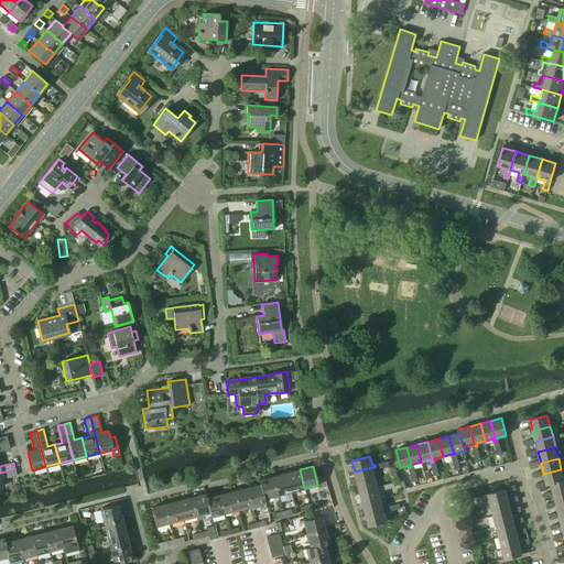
[(372,467),(355,472),(358,483),(376,478),(372,467)]
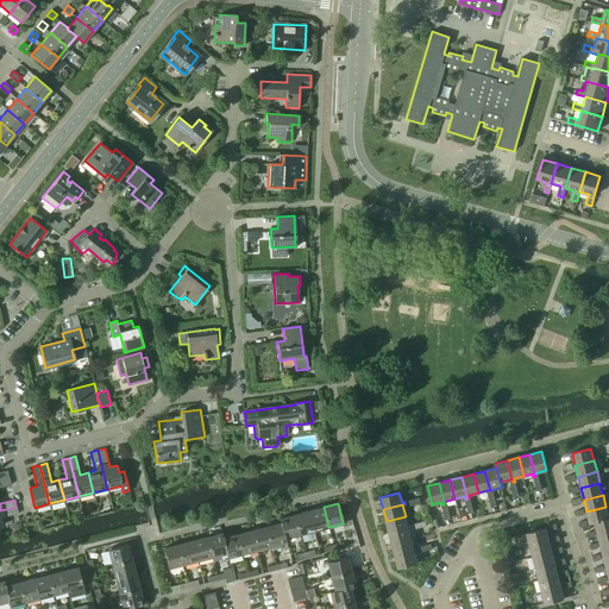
[(0,526),(1,526),(0,520),(0,518),(18,514),(16,507),(0,510),(0,526)]
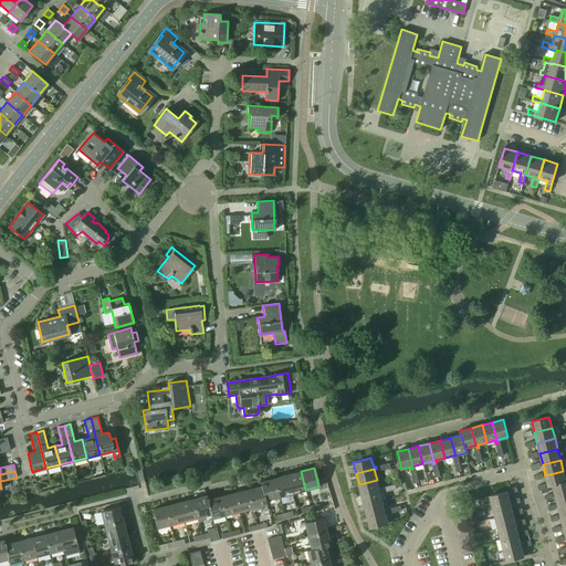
[(286,474),(292,493),(305,490),(301,471),(286,474)]
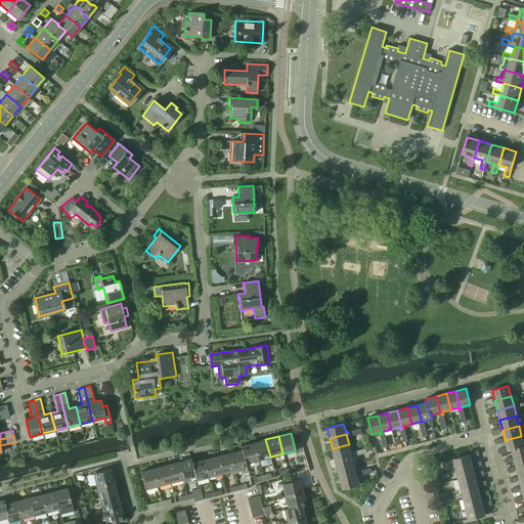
[(508,450),(512,449),(523,445),(521,436),(505,440),(508,450)]
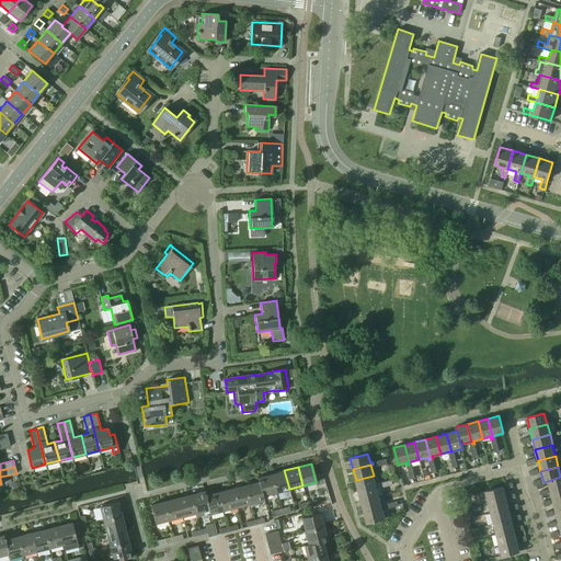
[(271,474),(275,492),(289,489),(284,470),(271,474)]
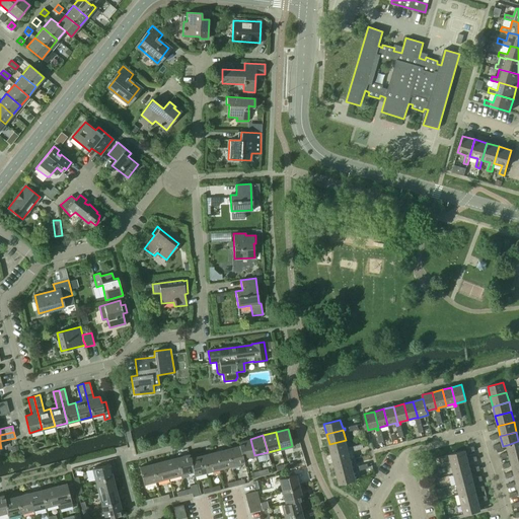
[(238,442),(239,446),(242,458),(243,458),(254,455),(250,439),(238,442)]
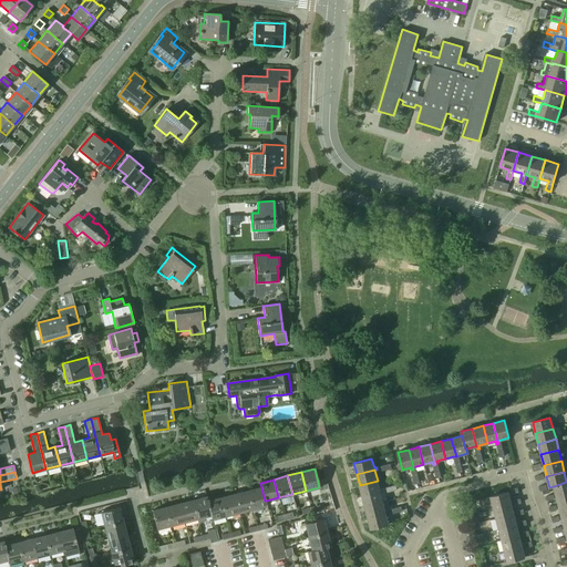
[(378,481),(360,485),(362,496),(380,492),(382,491),(382,488),(379,490),(378,481)]
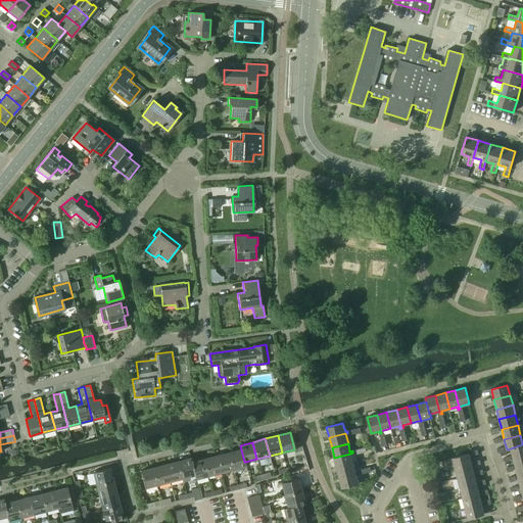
[(511,448),(513,458),(522,455),(522,443),(522,444),(511,448)]
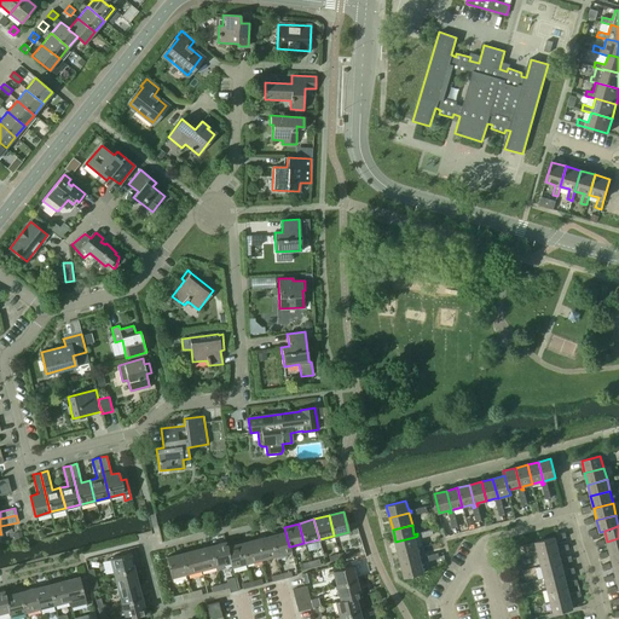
[(271,536),(276,556),(290,551),(290,547),(289,547),(285,532),(271,536)]
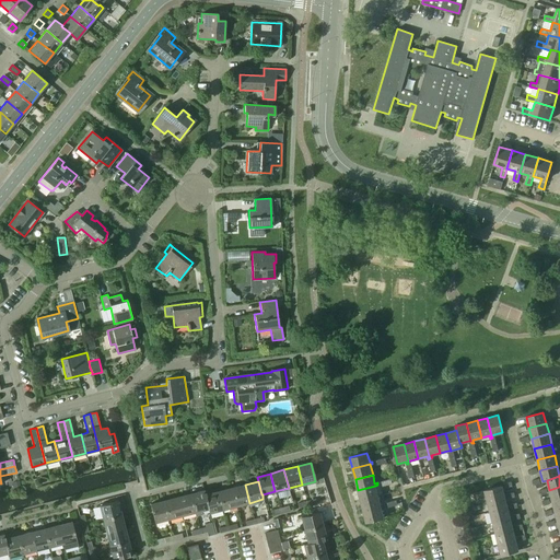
[(231,488),(236,506),(249,503),(245,485),(231,488)]
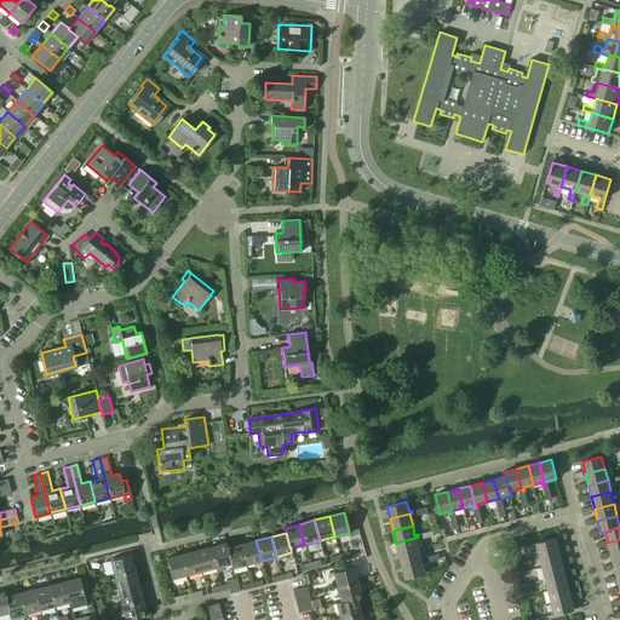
[(415,538),(396,543),(400,555),(419,549),(417,540),(419,539),(418,537),(415,538)]
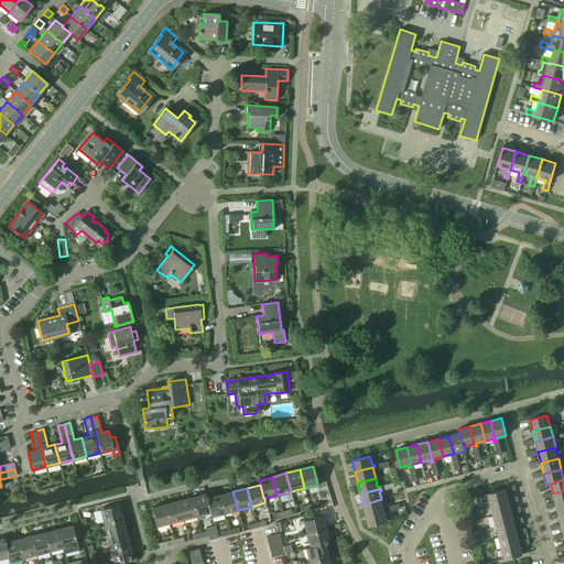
[(488,494),(490,505),(508,500),(506,489),(488,494)]
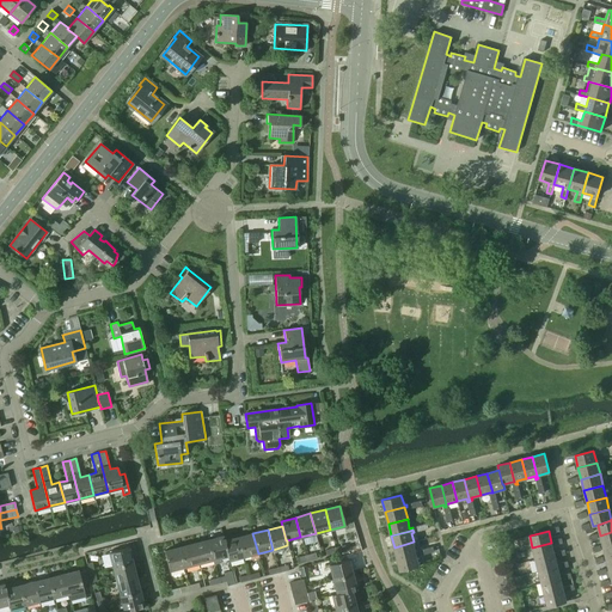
[(611,532),(600,536),(604,548),(611,544),(611,532)]
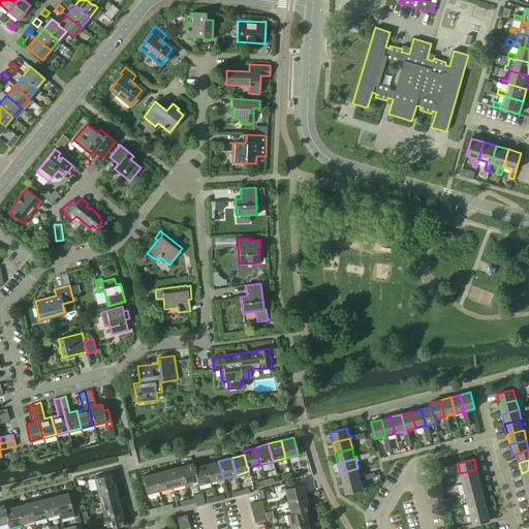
[(206,464),(211,481),(223,478),(218,461),(206,464)]
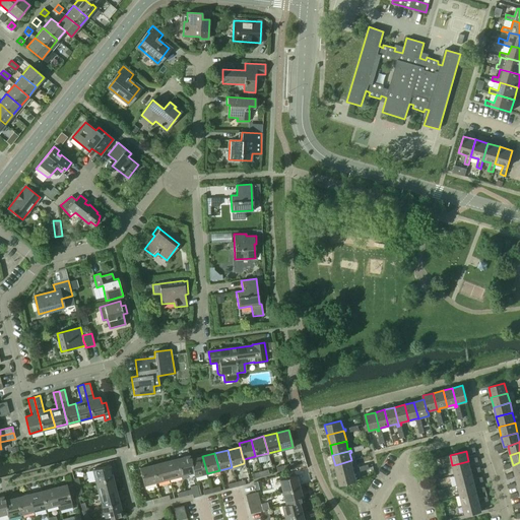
[(177,458),(181,475),(182,479),(188,478),(187,474),(193,472),(194,472),(190,459),(189,455),(182,457),(181,455),(176,456),(177,458)]
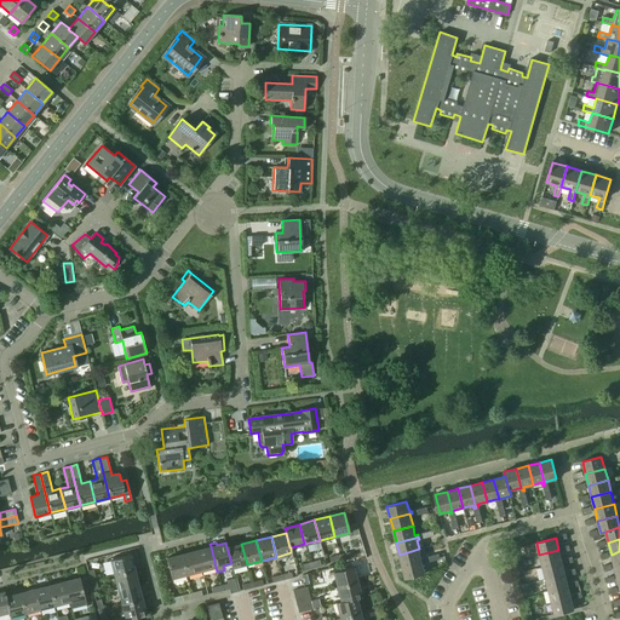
[(231,563),(230,563),(231,568),(247,564),(241,544),(227,547),(231,563)]
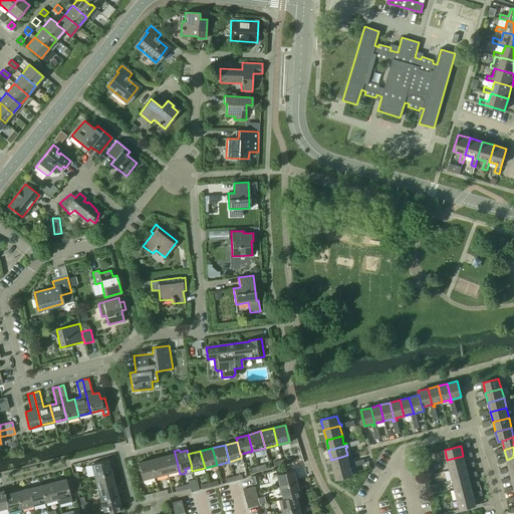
[(163,456),(167,473),(179,470),(175,453),(163,456)]
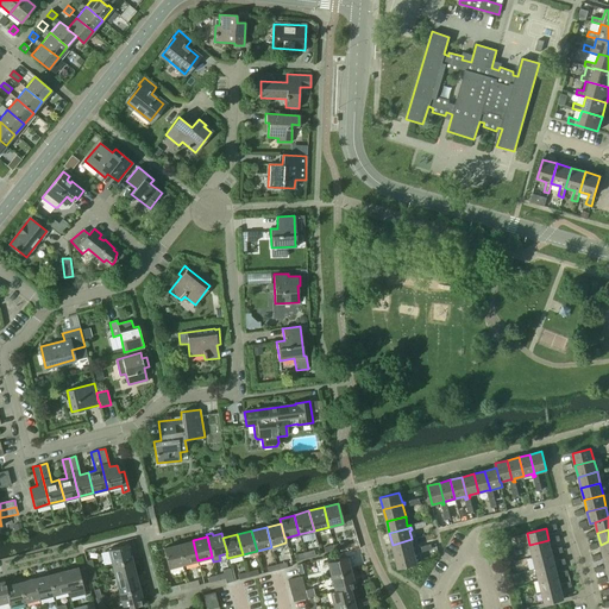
[(412,539),(393,545),(395,556),(414,551),(416,551),(416,547),(413,548),(412,539)]
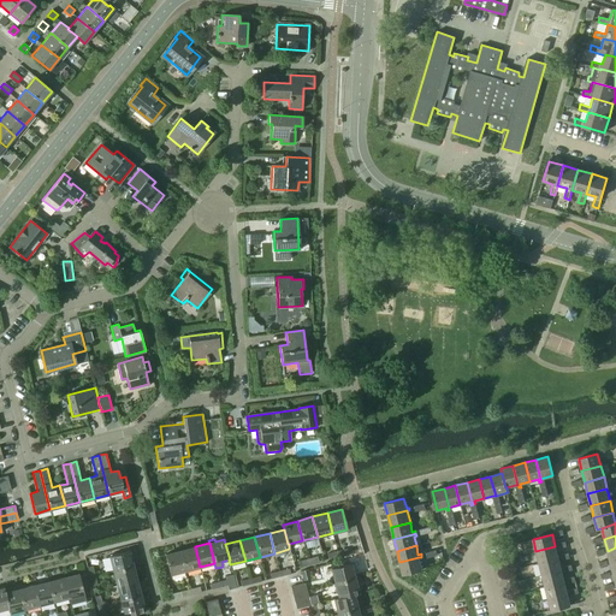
[(179,551),(185,570),(200,567),(195,546),(179,551)]
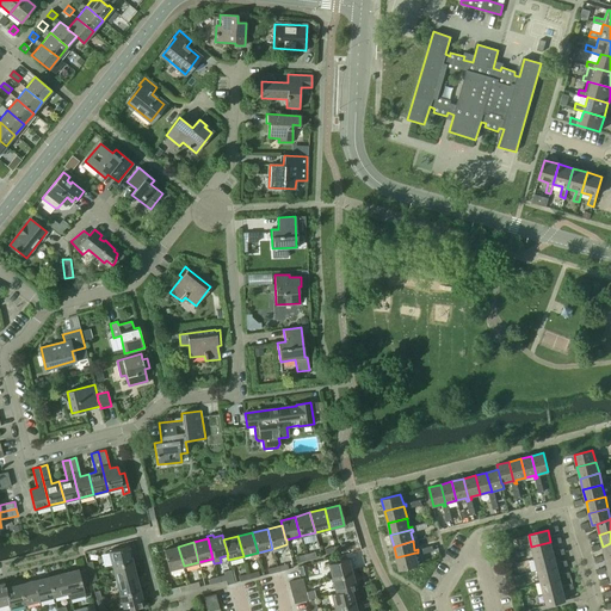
[(531,547),(535,559),(554,554),(550,542),(531,547)]
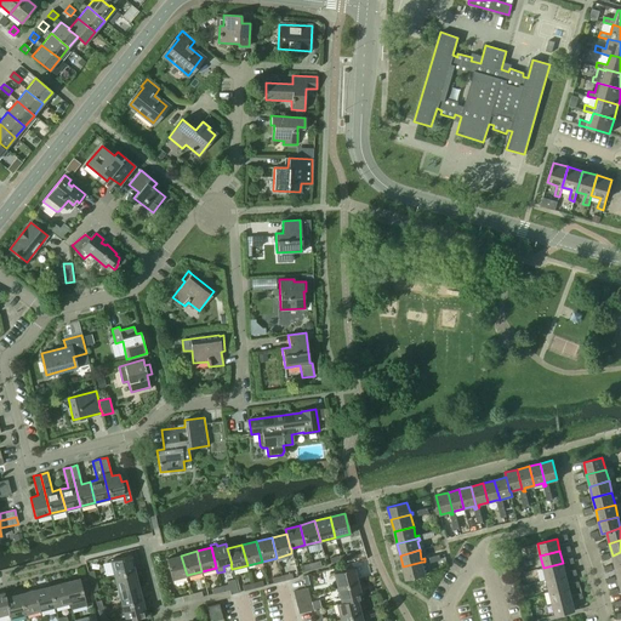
[(110,560),(114,576),(135,570),(130,556),(110,560)]
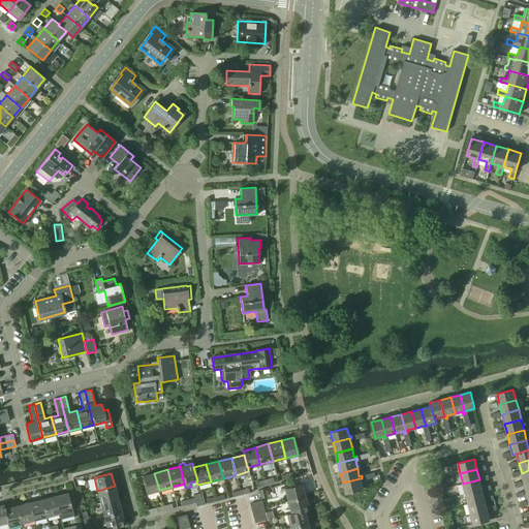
[(142,476),(146,494),(159,490),(154,473),(142,476)]
